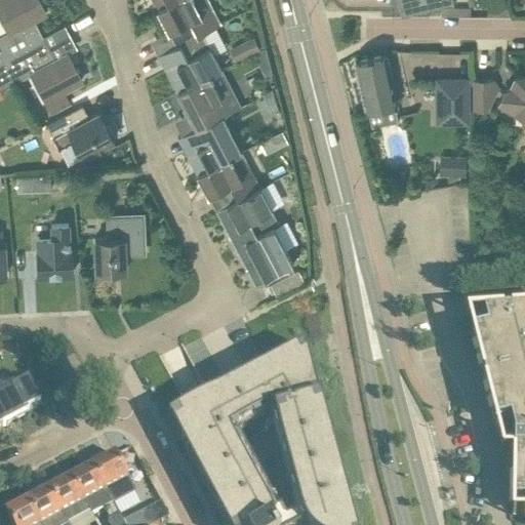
[(0,35),(0,59),(13,53),(12,52),(29,44),(29,43),(43,36),(34,18),(46,12),(39,0),(0,0),(0,11),(9,30),(0,35)]
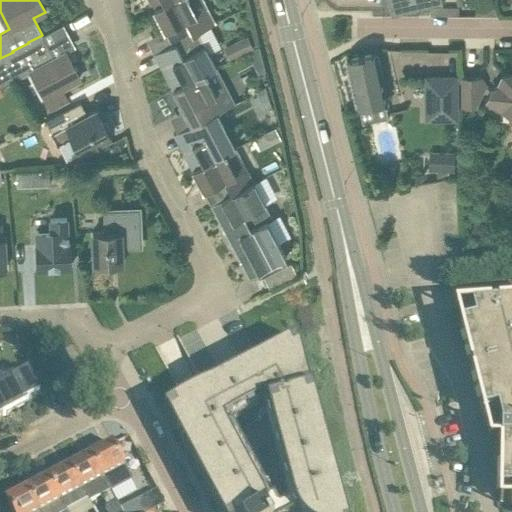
[(149,0),(154,8),(170,0),(149,0)]
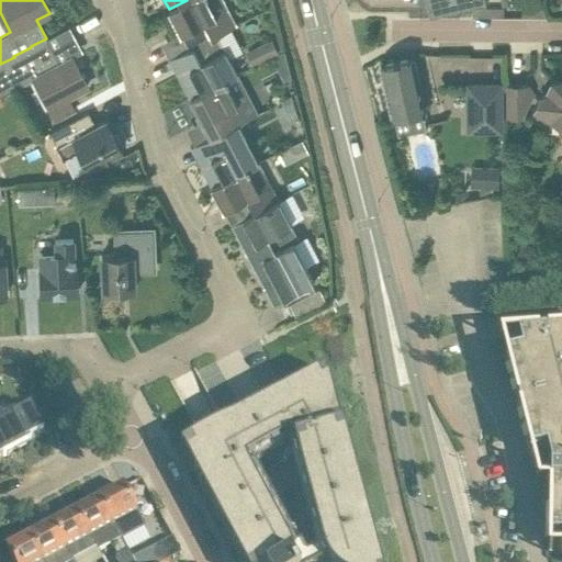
[(223,0),(187,0),(169,9),(189,48),(216,34),(236,23),(223,0)]
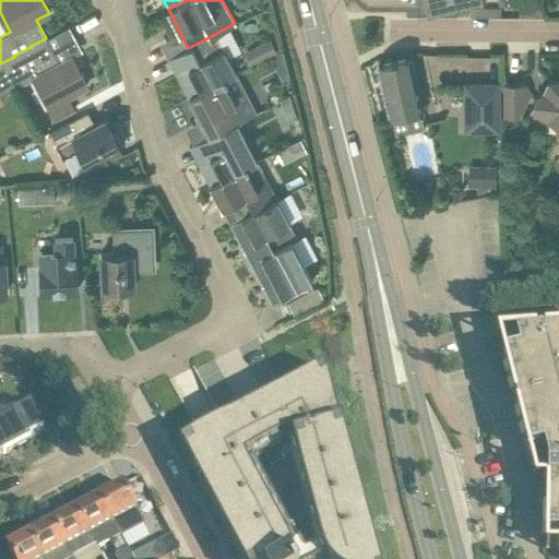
[(428,0),(431,10),(467,1),(468,6),(484,2),(483,0),(428,0)]
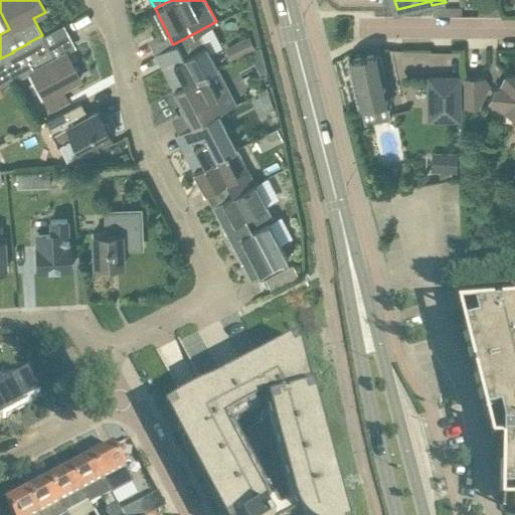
[(156,53),(174,90),(217,66),(198,31),(173,44),(156,53)]
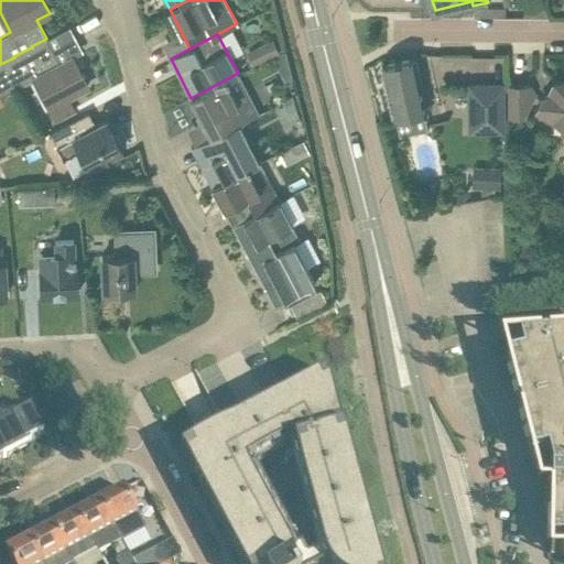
[(14,57),(0,64),(0,88),(3,95),(34,78),(51,107),(52,107),(58,119),(74,110),(67,97),(88,86),(73,57),(60,64),(46,39),(31,46),(31,47),(13,56),(14,57)]
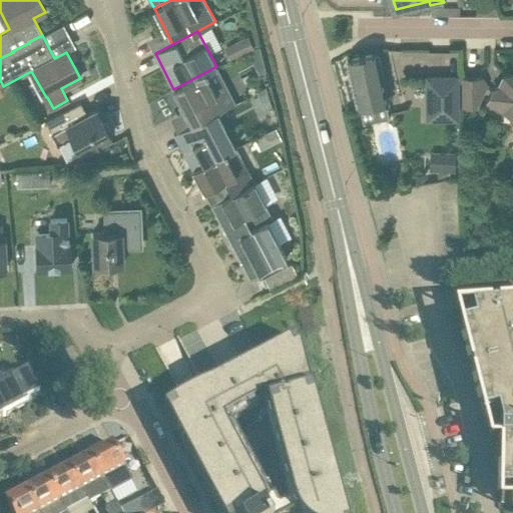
[(229,45),(235,56),(254,46),(248,35),(229,45)]
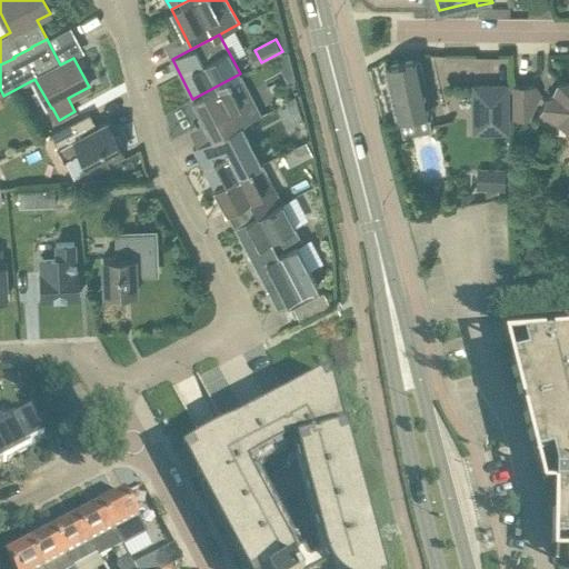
[(291,60),(289,50),(275,57),(279,66),(291,60)]
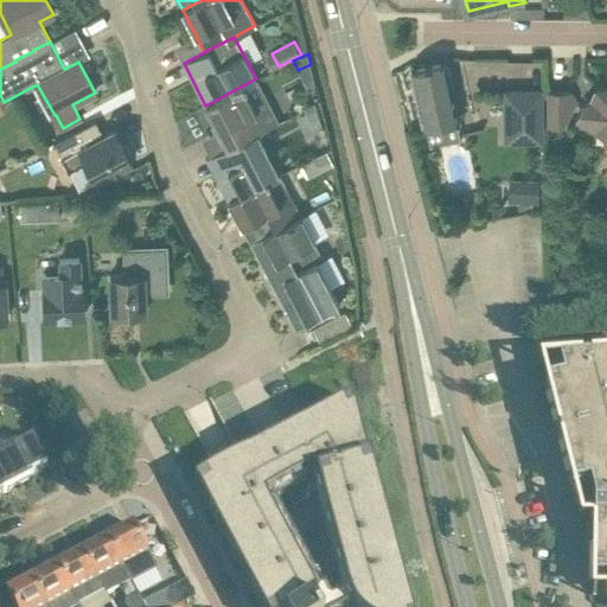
[(411,69),(423,126),(459,119),(446,62),(411,69)]
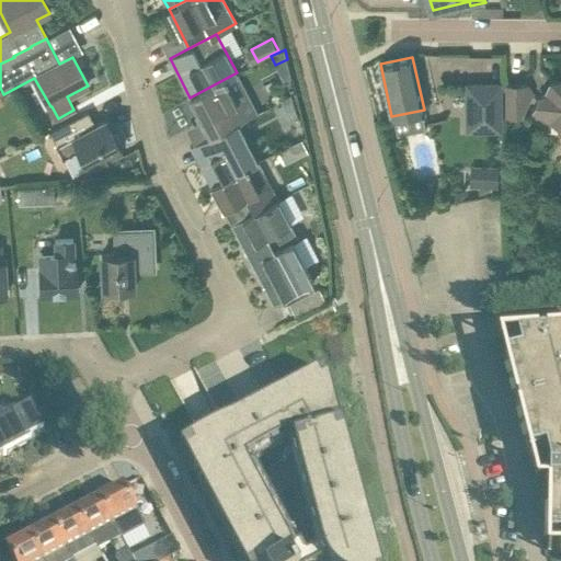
[(210,136),(238,122),(256,111),(237,72),(190,98),(210,136)]
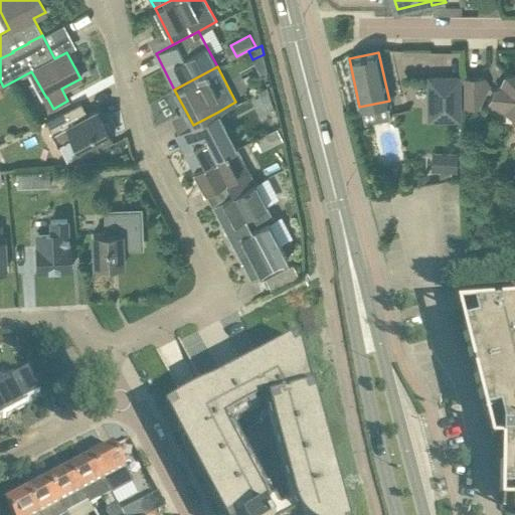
[(514,73),(506,73),(506,77),(501,86),(496,88),(490,98),(514,112),(514,121),(514,120),(514,73)]
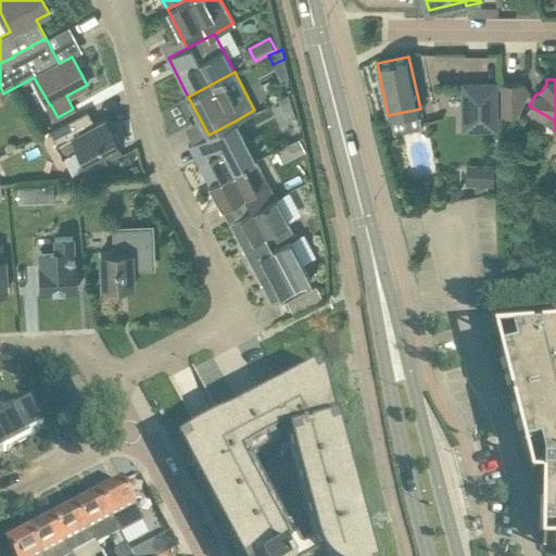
[(464,85),(464,128),(494,127),(494,84),(464,85)]
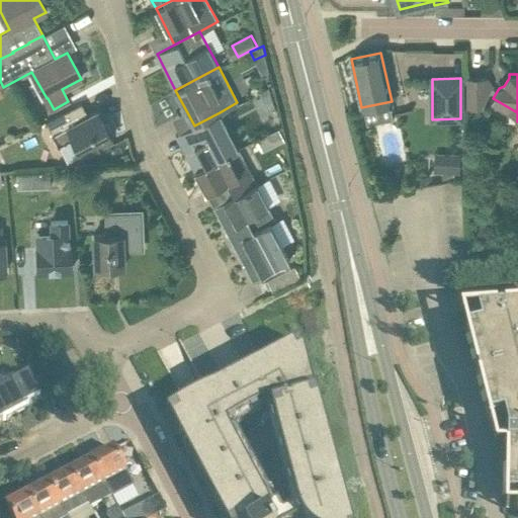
[(486,78),(469,78),(469,107),(482,107),(493,87),(486,78)]
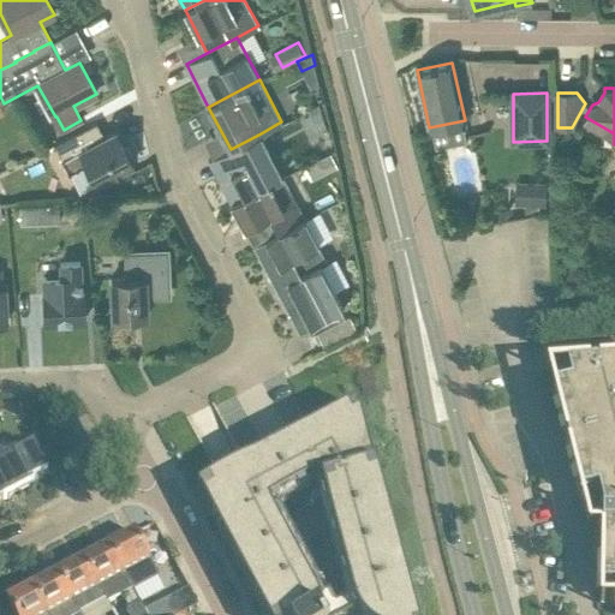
[(304,126),(310,138),(328,130),(318,103),(309,109),(314,121),(304,126)]
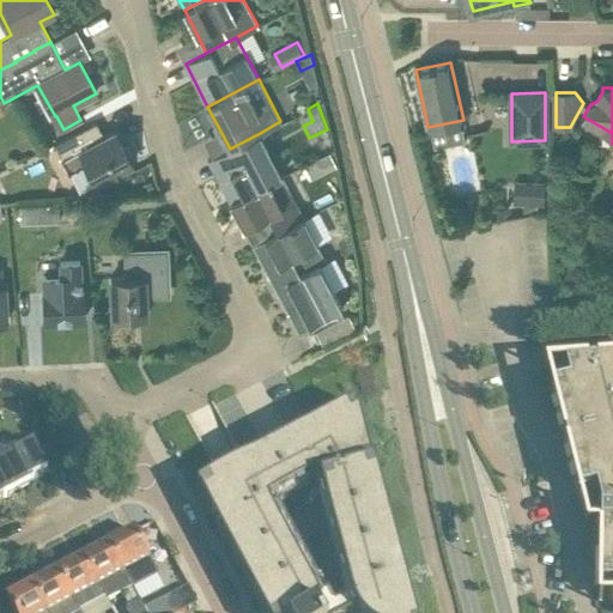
[(62,158),(61,159),(70,173),(87,163),(96,183),(133,163),(115,131),(104,135),(96,121),(55,144),(62,158)]
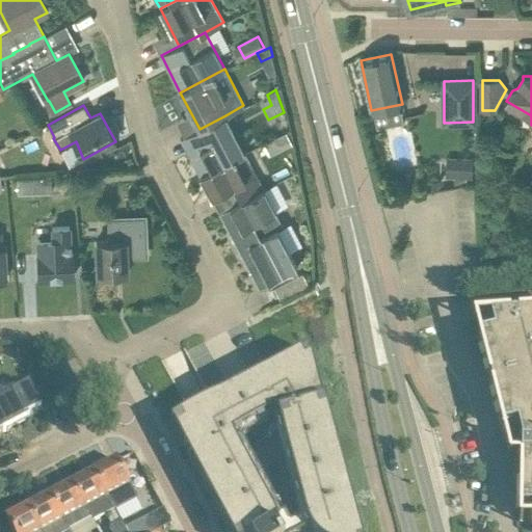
[(201,176),(244,152),(225,115),(181,138),(201,176)]
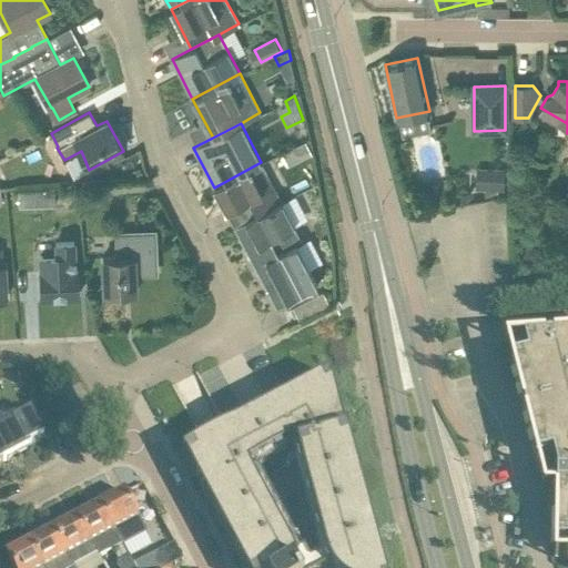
[(250,219),(282,202),(261,162),(214,188),(226,212),(242,204),(250,219)]
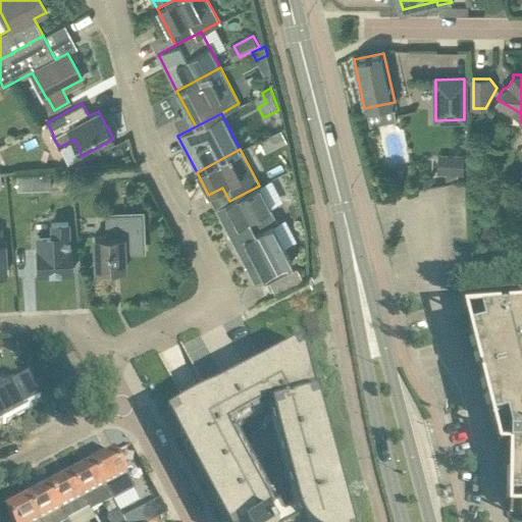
[(464,154),(438,154),(437,174),(463,174),(464,154)]
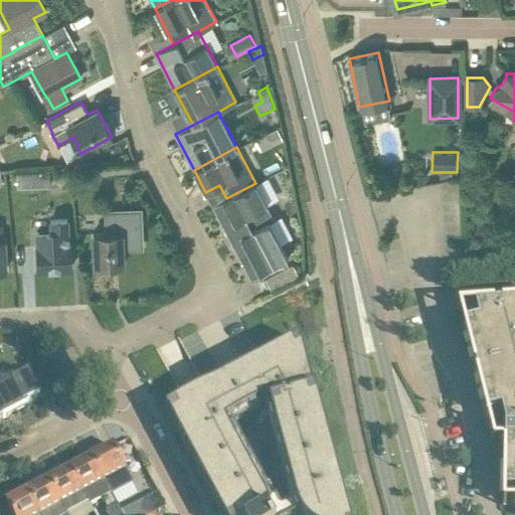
[(68,166),(7,170),(8,189),(58,185),(69,184),(68,166)]
